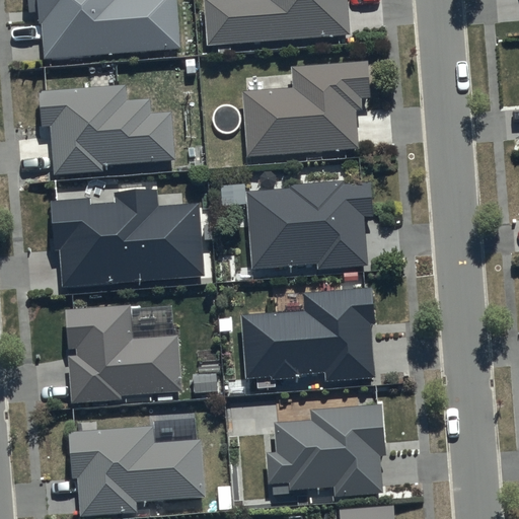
[(27,0),(28,12),(43,11),(46,59),(181,50),(177,0),(27,0)]
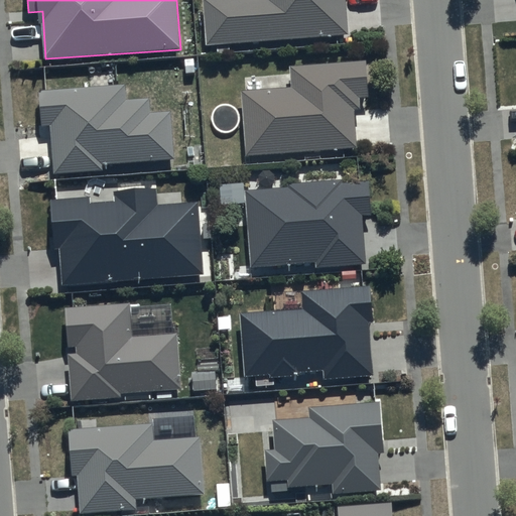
[(203,0),(206,46),(348,36),(345,0),(203,0)]
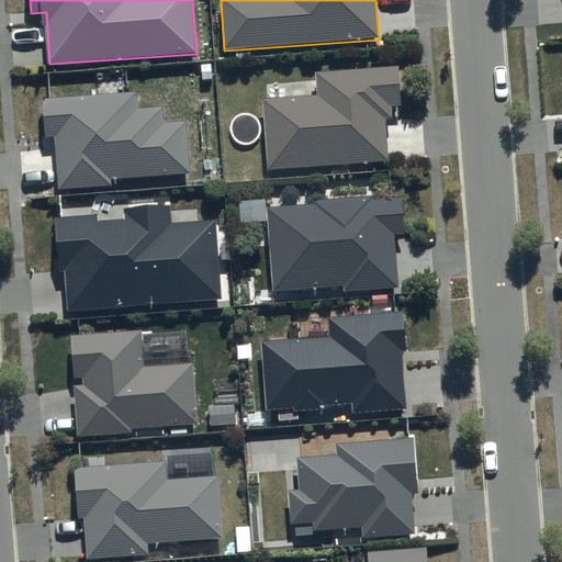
[(391,164),(388,121),(393,121),(392,108),(401,107),(398,68),(315,74),(316,97),(262,100),(268,171),(391,164)]
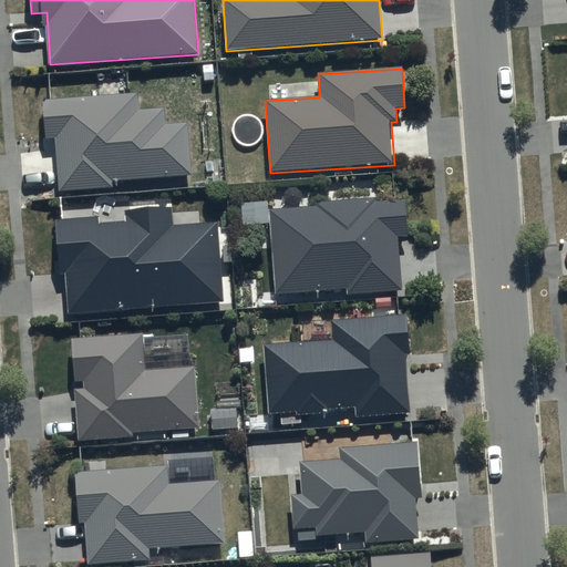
[(136,94),(42,101),(45,140),(55,138),(59,194),(113,189),(113,183),(193,177),(188,124),(165,126),(164,110),(138,112),(136,94)]
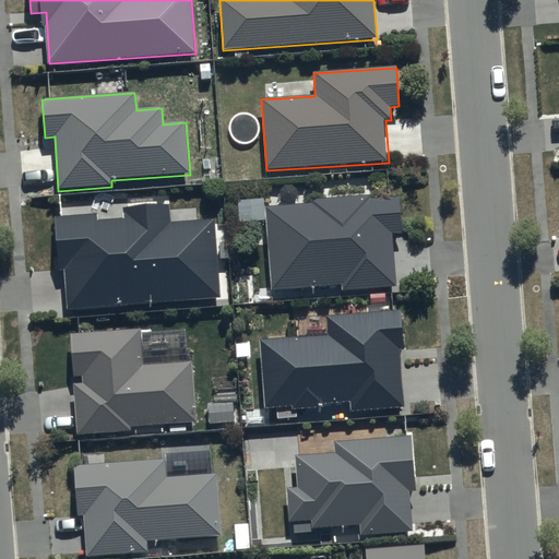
[(404,237),(402,194),(312,201),(313,204),(265,207),(272,292),(342,287),(343,294),(400,289),(396,238),(404,237)]
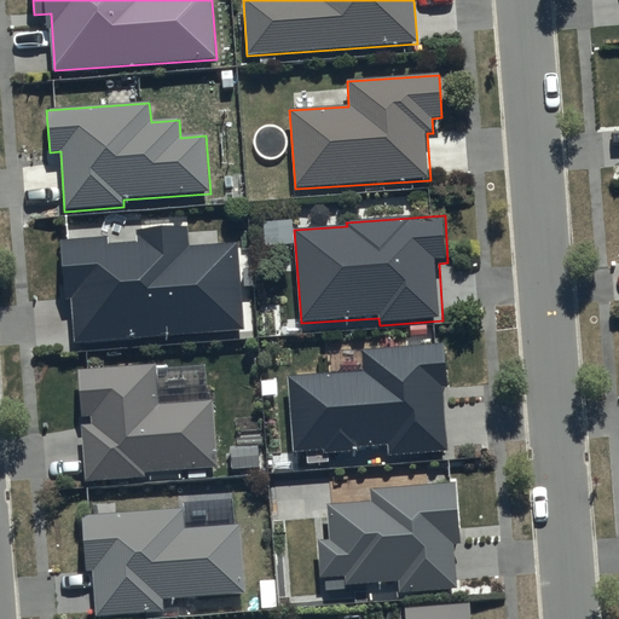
[(244,330),(237,243),(191,247),(189,226),(136,230),(136,243),(110,246),(109,237),(62,241),(67,298),(74,298),(76,342),(244,330)]
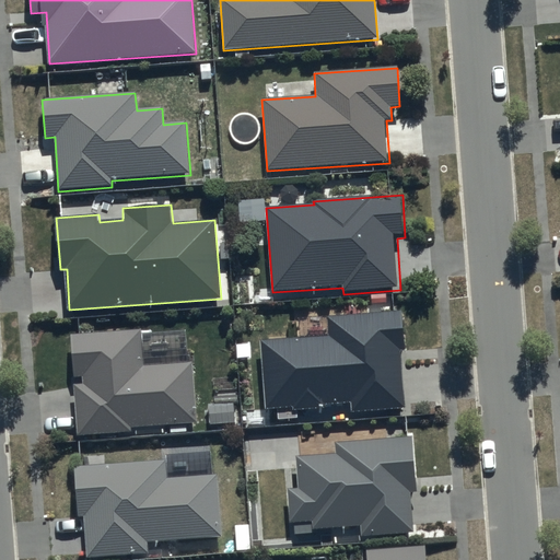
[(406,352),(404,311),(326,316),(327,338),(263,341),(266,409),(295,408),(295,412),(327,410),(327,406),(352,405),(352,415),(406,411),(403,352),(406,352)]
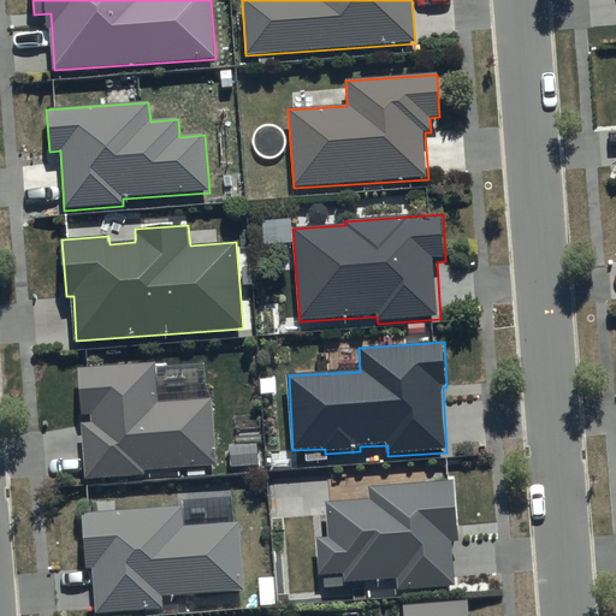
[(158,363),(76,368),(80,418),(89,418),(90,425),(81,425),(86,480),(144,475),(143,472),(218,467),(213,400),(160,403),(158,363)]
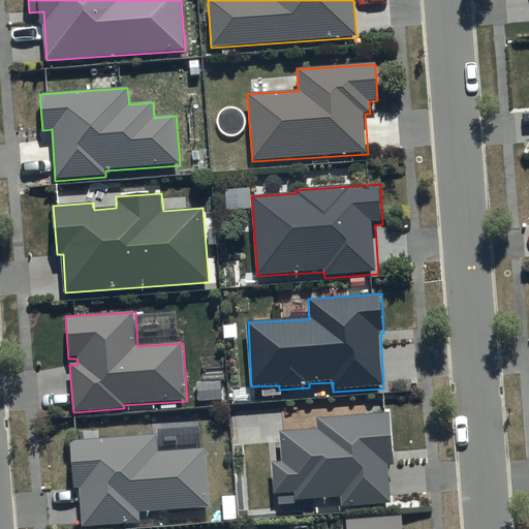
[(395,467),(391,413),(317,418),(318,430),(281,433),(283,463),(272,464),(274,496),(296,494),(297,501),(341,498),(342,510),(392,506),(389,468),(395,467)]
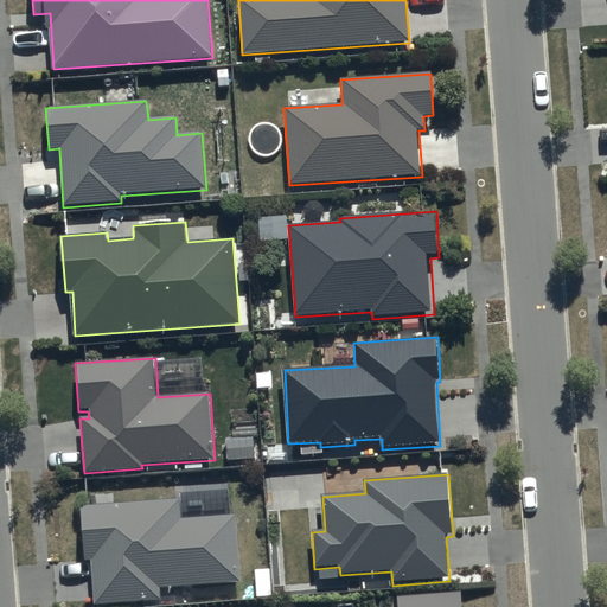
[(180,499),(80,506),(84,562),(91,562),(95,606),(160,601),(160,589),(241,585),(236,515),(181,519),(180,499)]
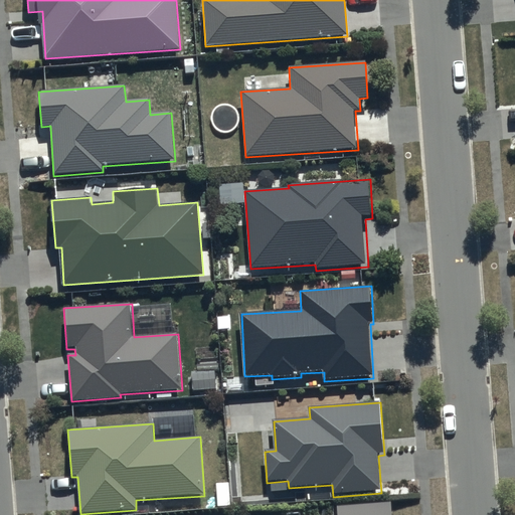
[(337,514),(391,514),(391,504),(337,508),(337,514)]
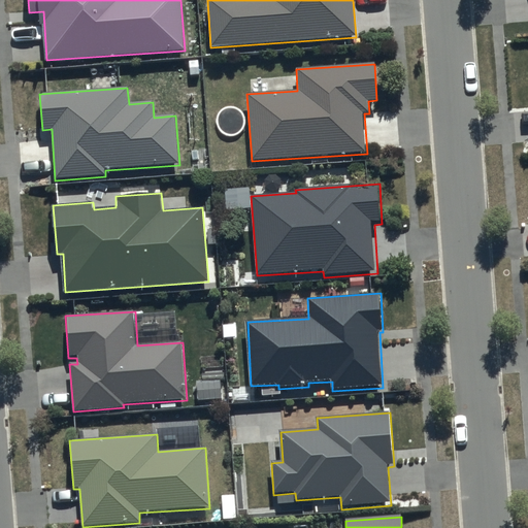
All buildings are outlined.
